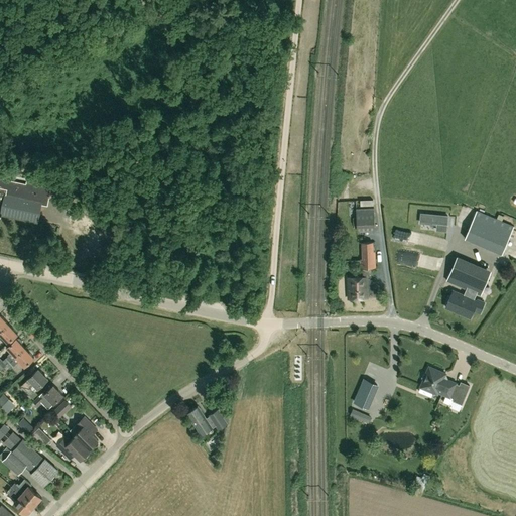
[(28,163),(29,161),(24,156),(20,161),(17,164),(22,169),(28,163)]
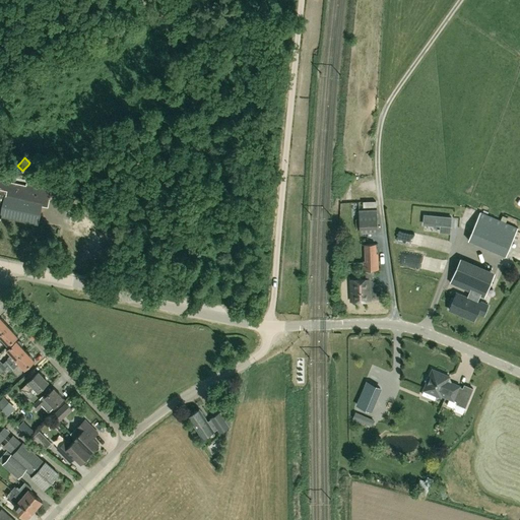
[(48,207),(53,185),(27,180),(26,185),(7,181),(8,176),(0,173),(0,214),(1,215),(0,216),(2,216),(2,215),(38,222),(41,205),(48,207)]
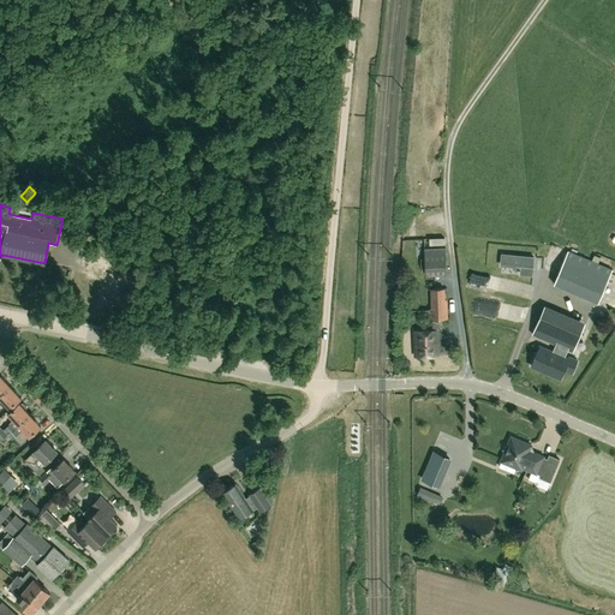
[(446,248),(425,248),(425,275),(447,274),(446,248)]
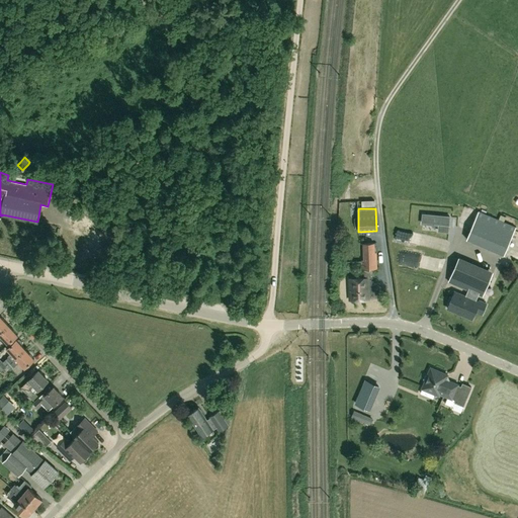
[(479,210),(466,239),(504,255),(516,227),(479,210)]
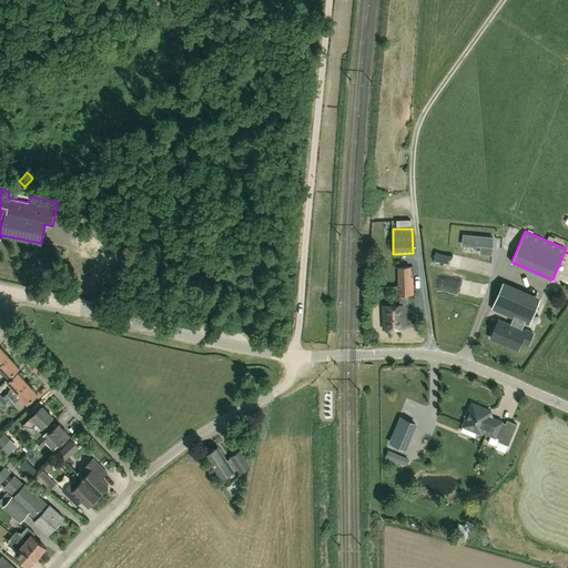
[(494,237),(464,235),(464,237),(463,245),(482,247),(482,254),(492,255),(493,245),(494,237)]
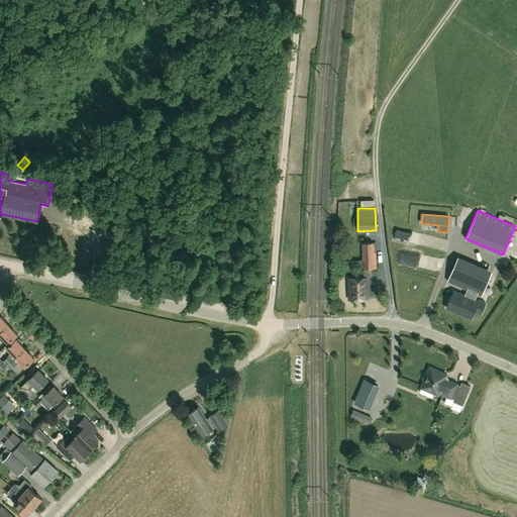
[(362,243),(363,269),(364,269),(364,277),(347,277),(348,299),(368,298),(367,279),(369,278),(369,276),(371,275),(373,274),(374,272),(376,269),(374,242),(362,243)]
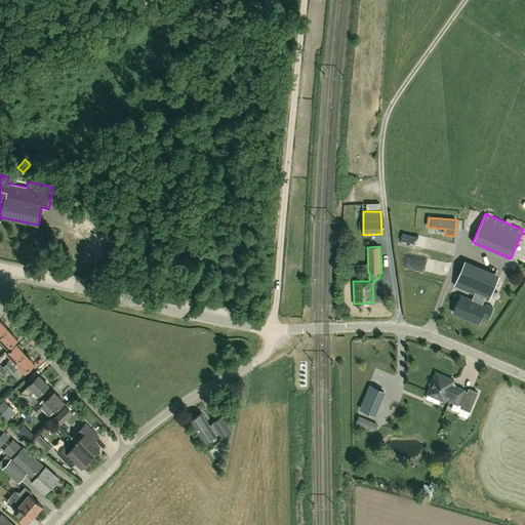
[(478,294),(475,301),(481,304),(483,296),(489,299),(498,279),(463,264),(455,284),(478,294)]
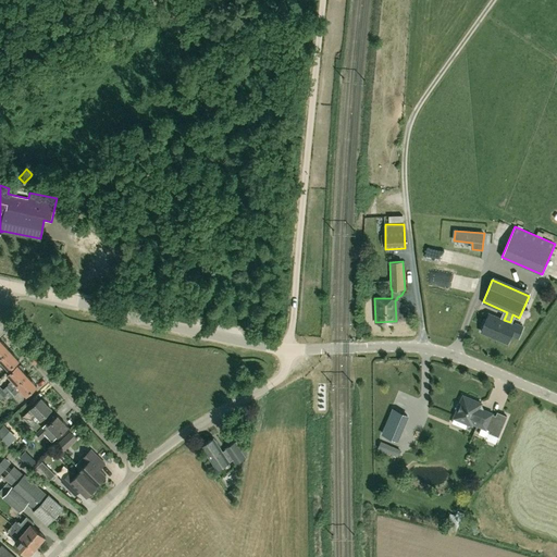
[(515,324),(510,322),(504,320),(489,313),(482,331),(508,342),(510,335),(518,337),(523,325),(516,322),(515,324)]
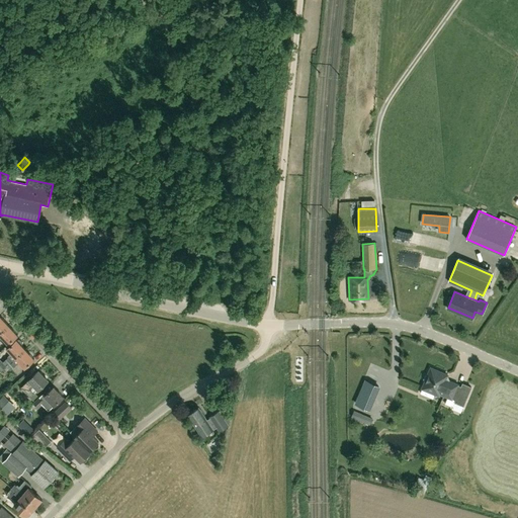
[(0,333),(9,325),(0,316),(0,315),(0,333)]
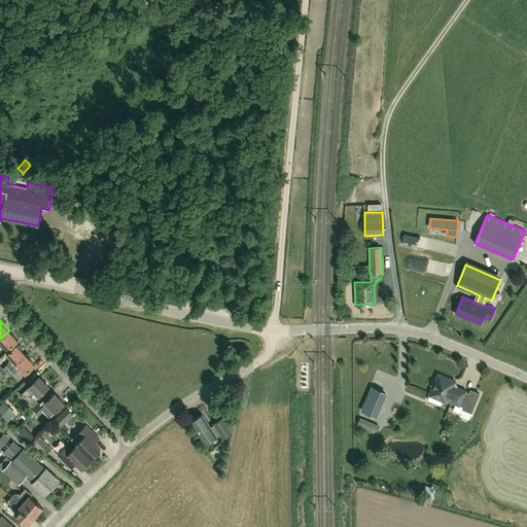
[(19,341),(9,330),(0,339),(0,340),(8,350),(19,341)]
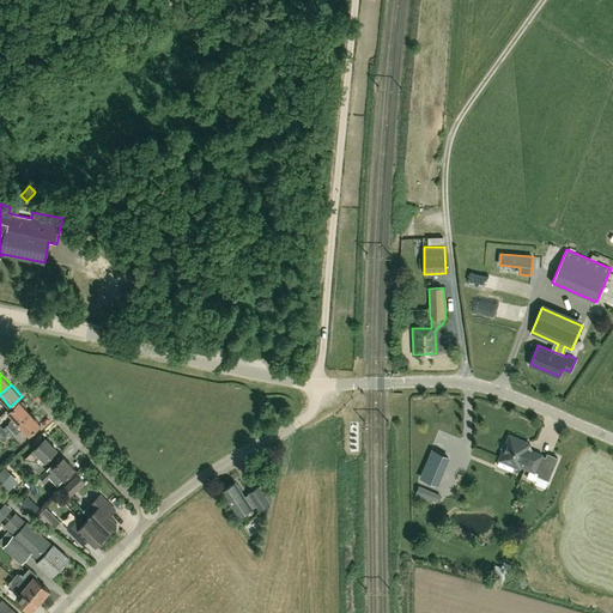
[(7,434),(31,413),(26,408),(28,405),(24,401),(20,402),(20,401),(8,412),(14,418),(11,422),(4,429),(7,434)]
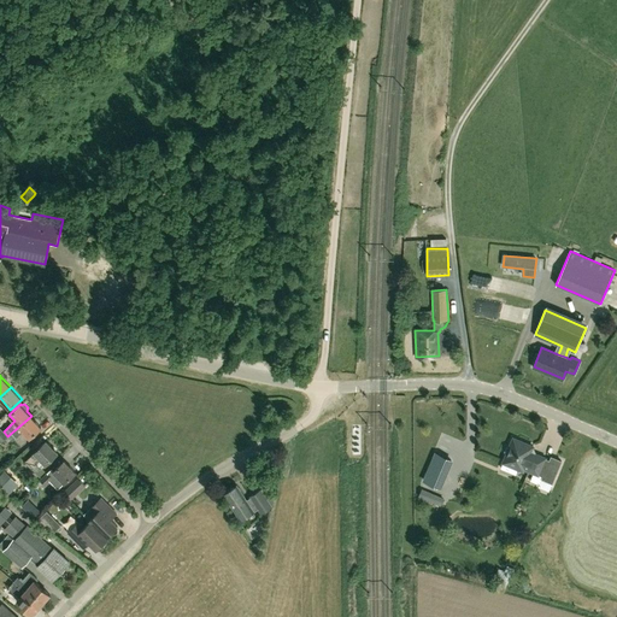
[(31,416),(7,436),(12,441),(24,432),(30,438),(41,427),(31,416)]
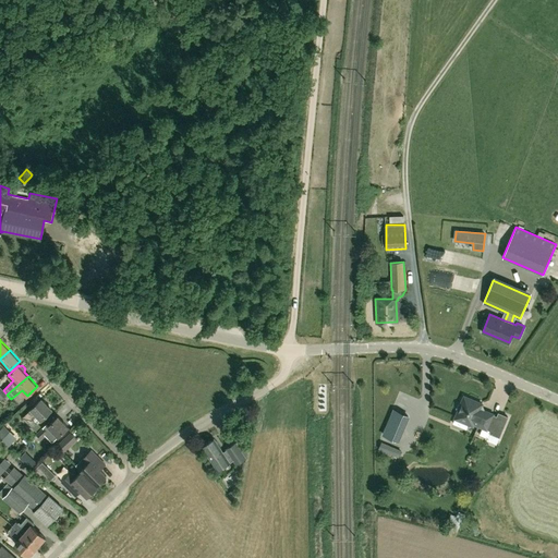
[(500,409),(497,415),(482,410),(481,405),(482,403),(463,396),(460,404),(458,404),(457,408),(458,410),(457,414),(470,420),(468,424),(473,425),(473,424),(499,434),(509,412),(500,409)]
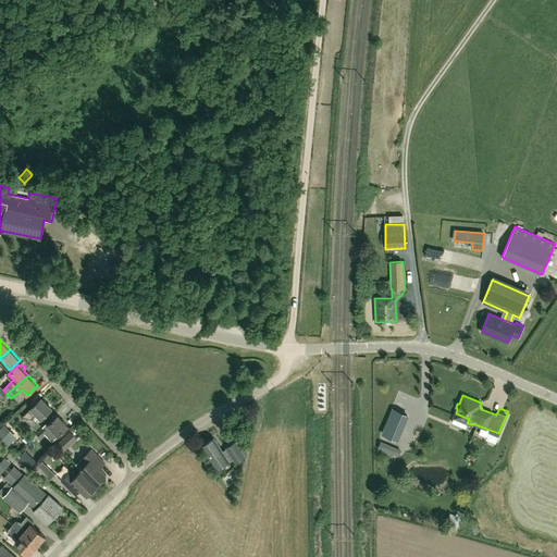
[(33,419),(36,422),(41,418),(41,419),(51,409),(41,398),(32,408),(37,415),(33,419)]
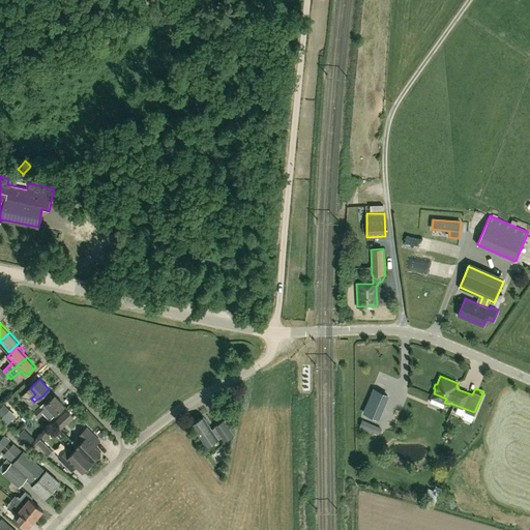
[(375,389),(365,412),(380,418),(389,395),(375,389)]
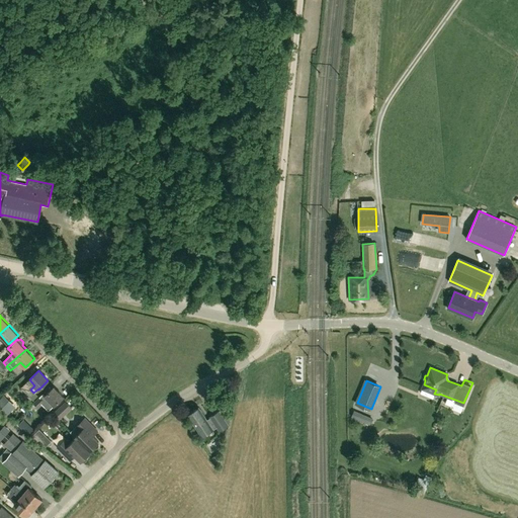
[(49,411),(64,397),(55,386),(45,396),(42,394),(33,403),(38,408),(42,405),(49,411)]
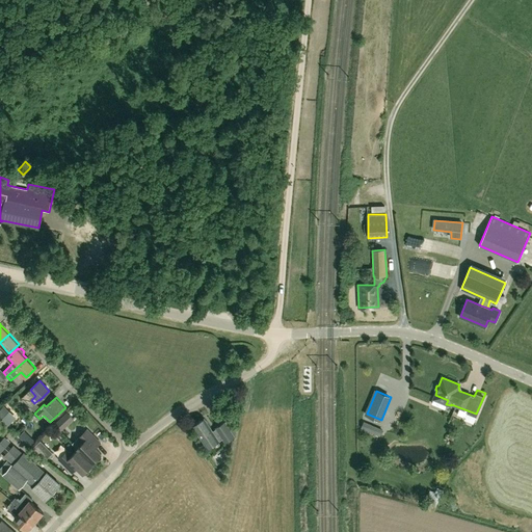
[(213,432),(205,419),(193,426),(202,441),(207,449),(222,440),(224,444),(235,437),(225,423),(215,429),(216,430),(213,432)]
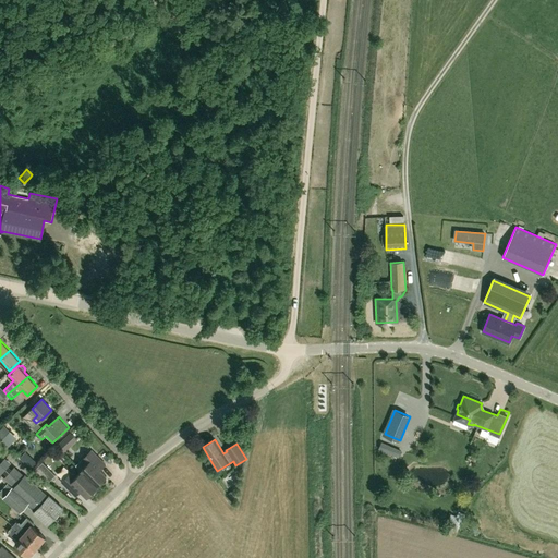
[(58,445),(65,452),(70,448),(63,440),(58,445)]
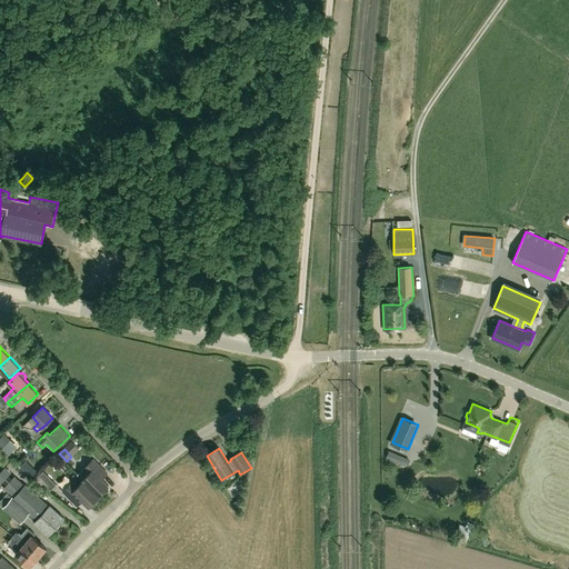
[(89,473),(85,478),(100,493),(102,491),(103,492),(105,492),(106,492),(107,492),(108,491),(109,491),(109,490),(109,489),(109,488),(109,487),(108,486),(109,486),(99,476),(105,470),(93,459),(83,468),(89,473)]
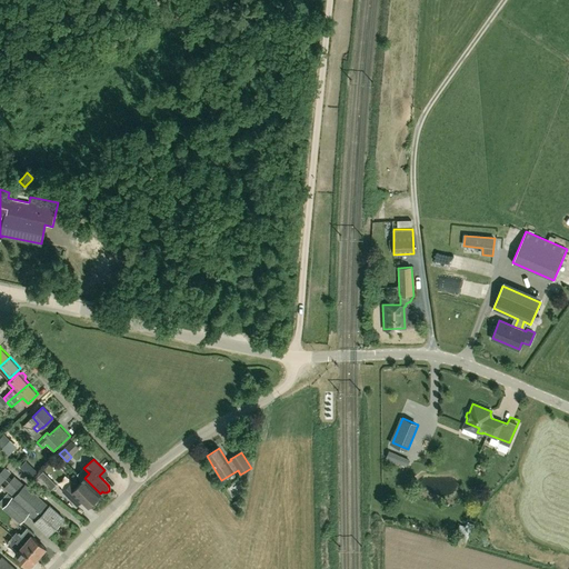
[(13,497),(25,485),(6,467),(0,471),(0,483),(13,497)]
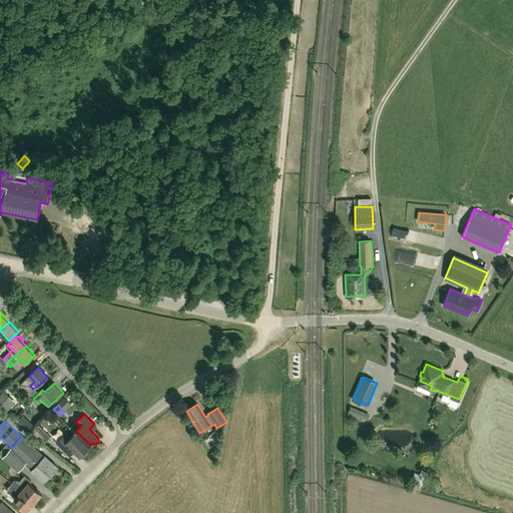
[(33,426),(28,421),(22,426),(27,431),(33,426)]
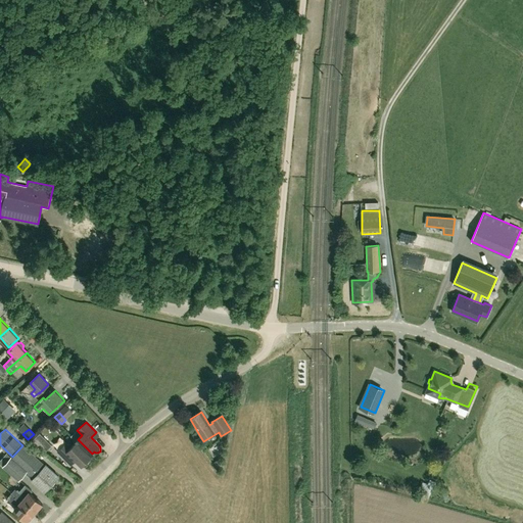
[(48,452),(53,445),(42,433),(34,441),(48,452)]
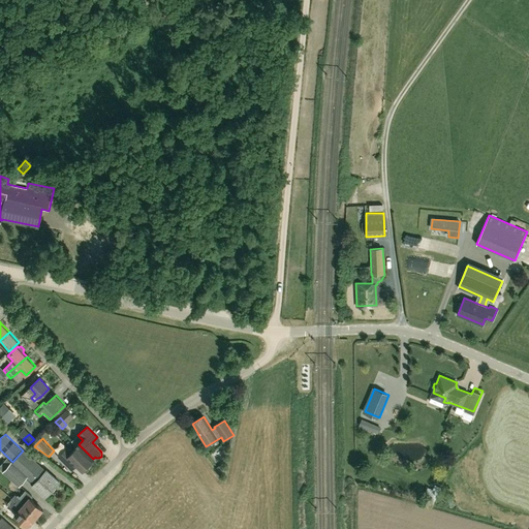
[(93,459),(79,444),(76,446),(78,447),(71,453),(67,448),(58,457),(69,468),(74,463),(83,471),(84,470),(84,471),(85,471),(86,471),(87,471),(88,471),(89,470),(90,469),(90,468),(90,467),(89,466),(89,465),(92,461),(93,459)]
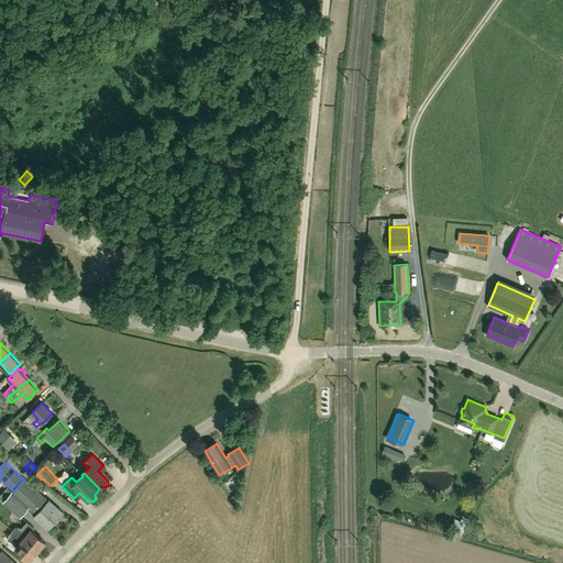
[(25,479),(24,479),(13,492),(8,487),(0,496),(0,497),(4,501),(20,516),(26,509),(30,511),(34,517),(48,501),(46,499),(46,498),(25,479)]
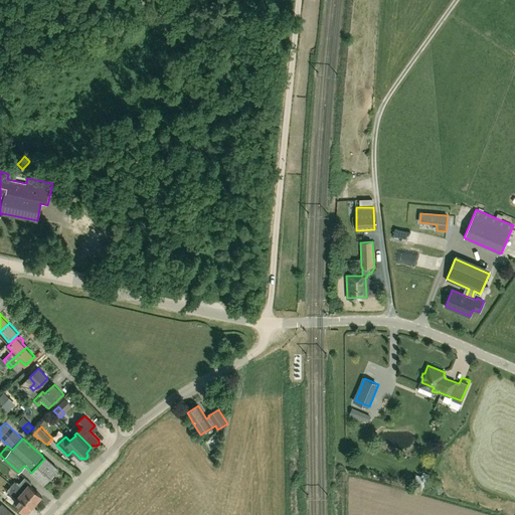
[(215,463),(219,460),(219,455),(214,453),(210,456),(210,461),(215,463)]
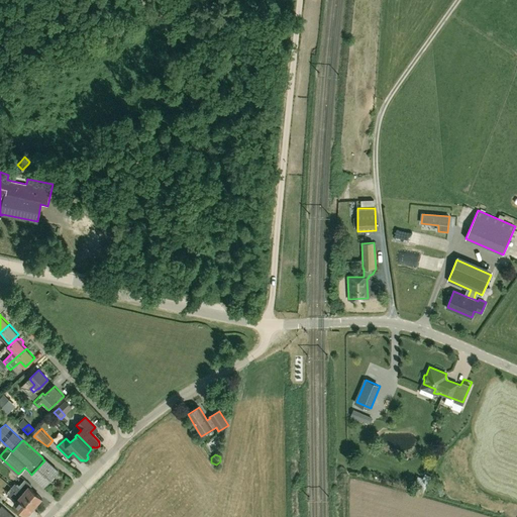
[(45,459),(44,460),(31,475),(43,485),(44,486),(59,471),(58,470),(45,459)]
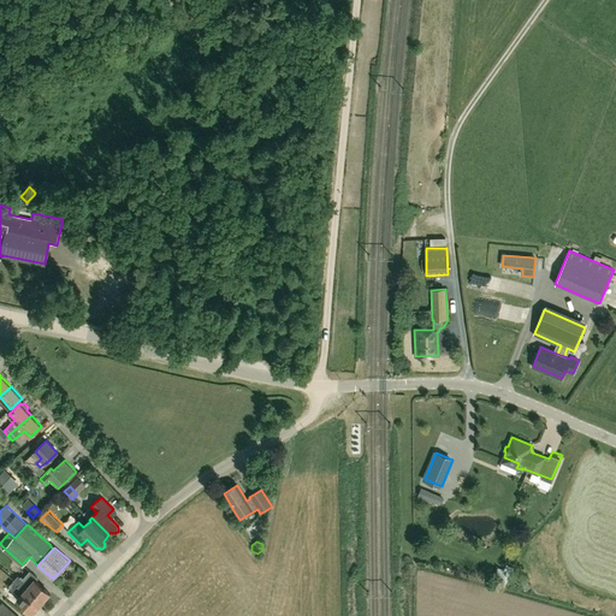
[(49,594),(35,580),(37,578),(31,573),(24,582),(18,576),(15,581),(19,586),(17,587),(39,608),(43,602),(46,603),(51,598),(48,597),(49,594)]
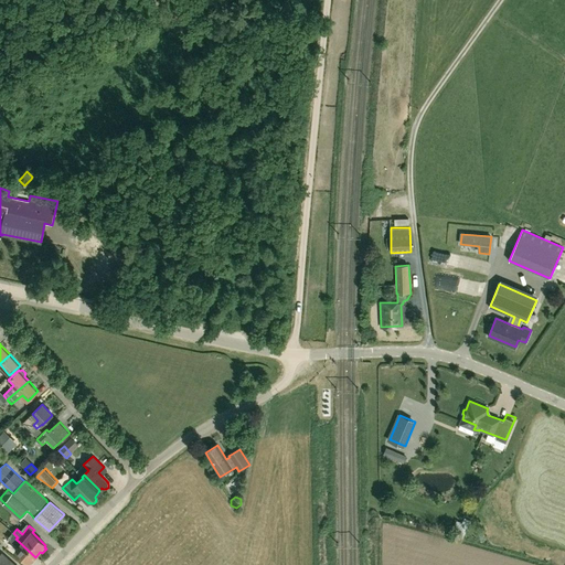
[(18,537),(13,533),(12,532),(7,539),(18,548),(16,552),(30,564),(35,557),(16,539),(18,537)]
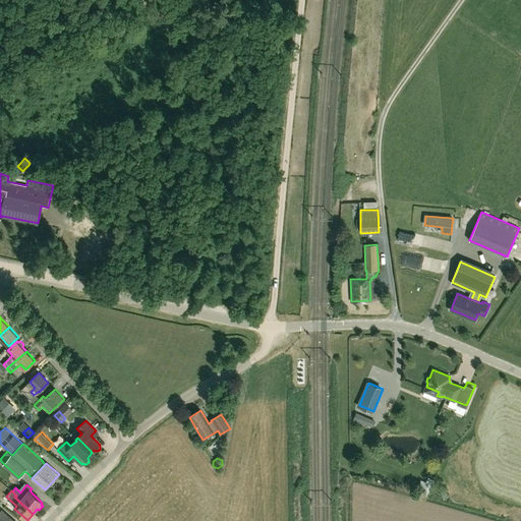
[(0,520),(14,520),(2,510),(0,512),(0,520)]
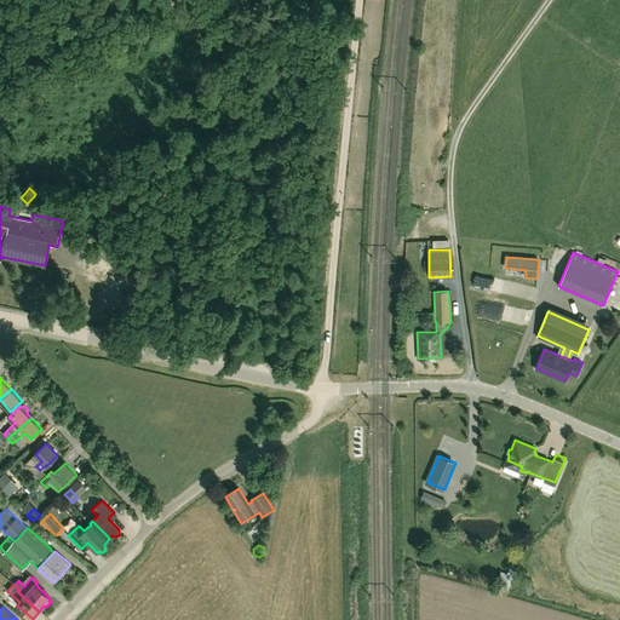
All buildings are outlined.
